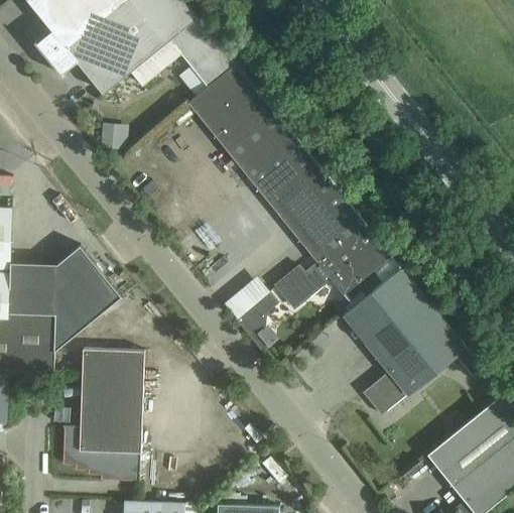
[(25,0),(50,31),(35,43),(34,42),(33,43),(47,60),(121,0),(25,0)]
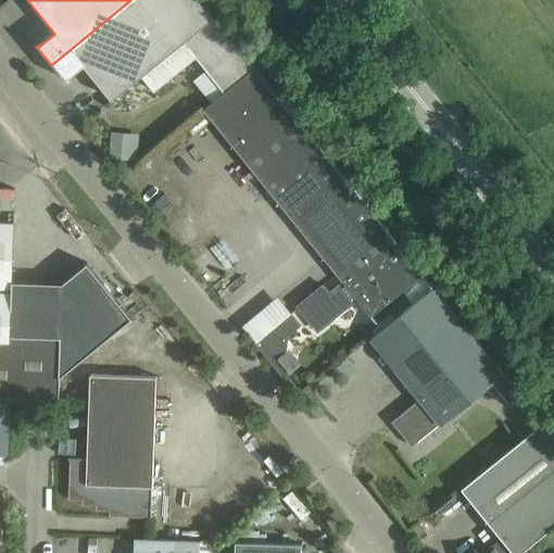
[(223,95),(252,70),(196,0),(130,0),(51,65),(66,84),(67,83),(66,80),(83,67),(110,102),(139,78),(152,93),(194,60),(223,95)]
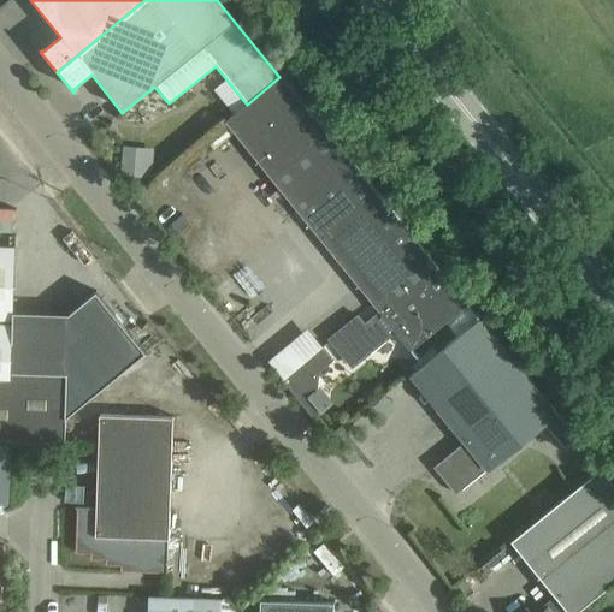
[(247,105),(224,124),(204,141),(212,152),(232,135),(379,315),(362,328),(355,320),(329,342),(350,369),(395,334),(409,352),(466,306),(279,77),(247,105)]
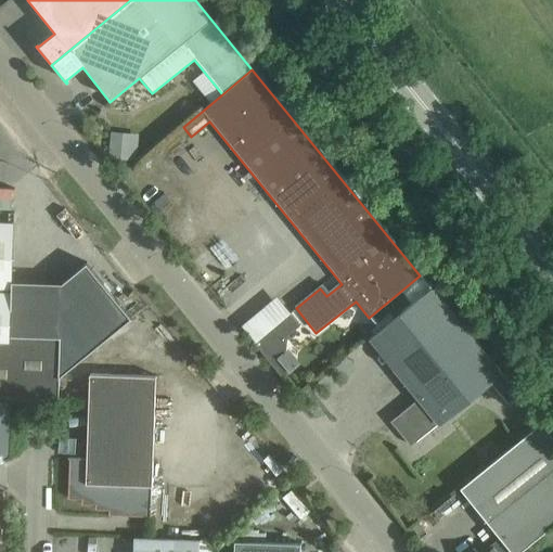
[(144,162),(157,180),(192,155),(179,137),(144,162)]
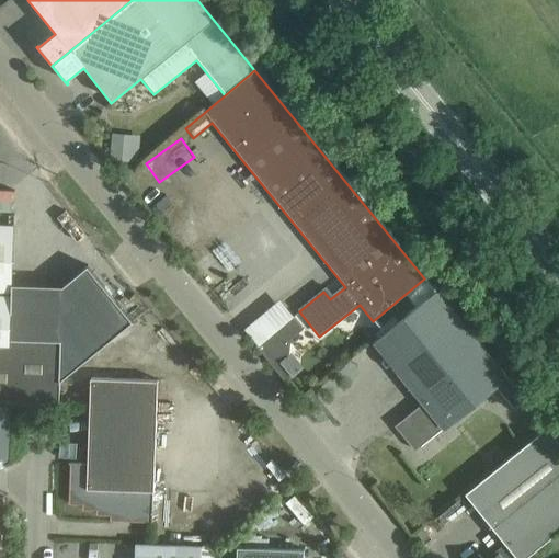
[(136,164),(137,146),(109,144),(107,162),(136,164)]
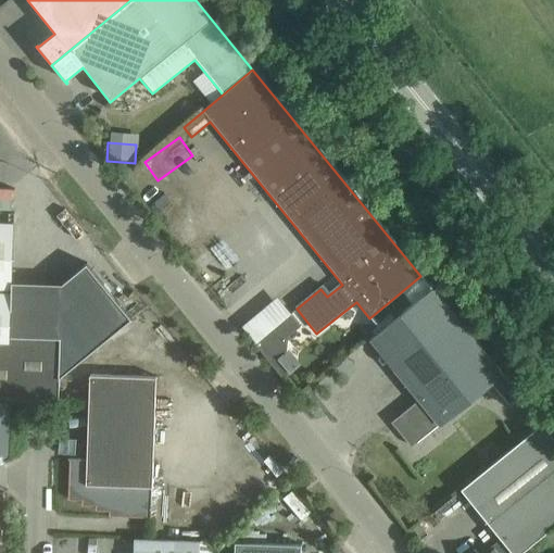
[(0,291),(10,292),(12,226),(0,225),(0,291)]
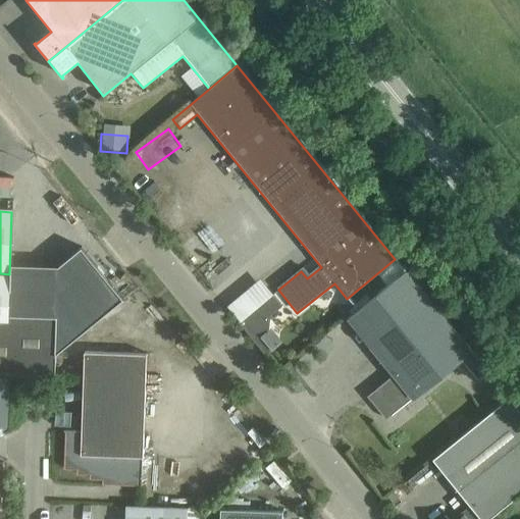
[(0,377),(53,379),(54,360),(123,302),(81,250),(57,269),(55,318),(7,317),(9,274),(0,273),(0,377)]
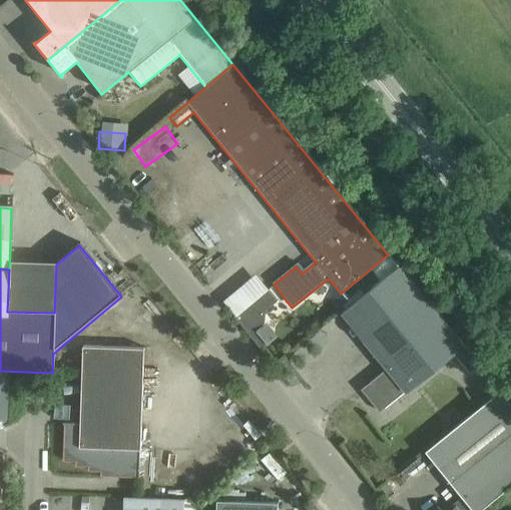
[(385,370),(359,391),(378,414),(404,393),(405,394),(462,347),(420,296),(399,268),(339,315),(363,342),(385,370)]
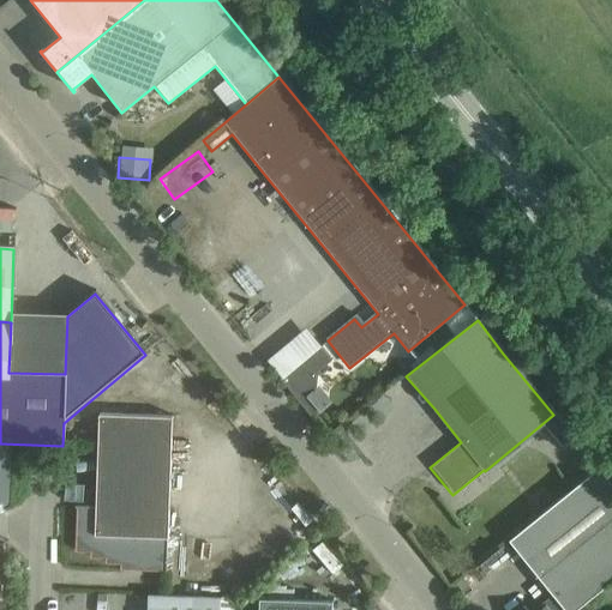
[(280,384),(281,382),(281,384),(310,420),(329,404),(317,388),(316,388),(316,374),(330,363),(318,349),(317,350),(318,351),(310,357),(309,357),(307,358),(309,358),(300,366),(299,364),(298,366),(299,367),(291,373),(288,374),(289,374),(281,381),(280,380),(279,381),(280,384)]
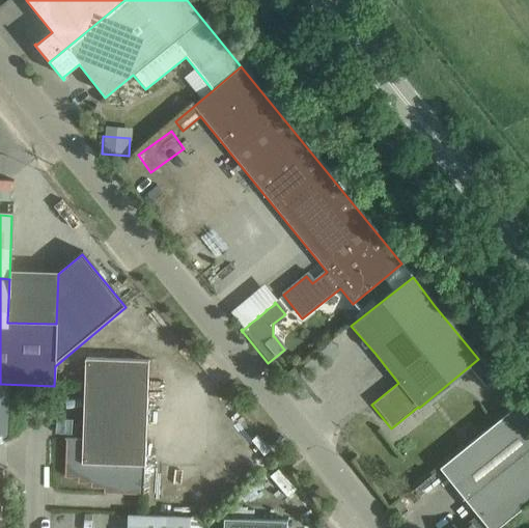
[(141,498),(142,498),(147,362),(84,360),(82,440),(63,439),(63,441),(65,441),(64,479),(77,479),(77,484),(90,484),(90,490),(103,490),(103,495),(141,496),(141,498)]
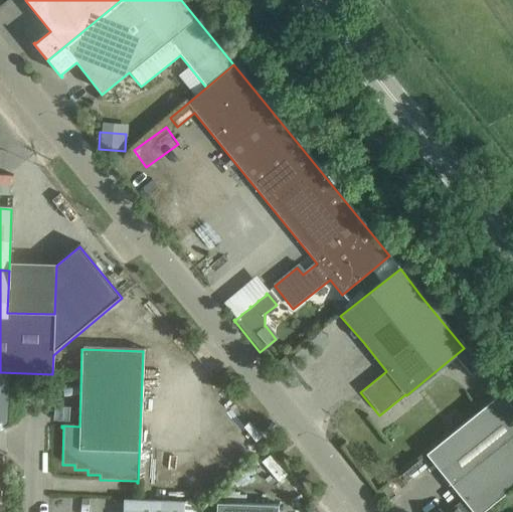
[(512,408),(501,393),(425,454),(451,485),(463,500),(472,511),(483,511),(512,487),(512,408)]
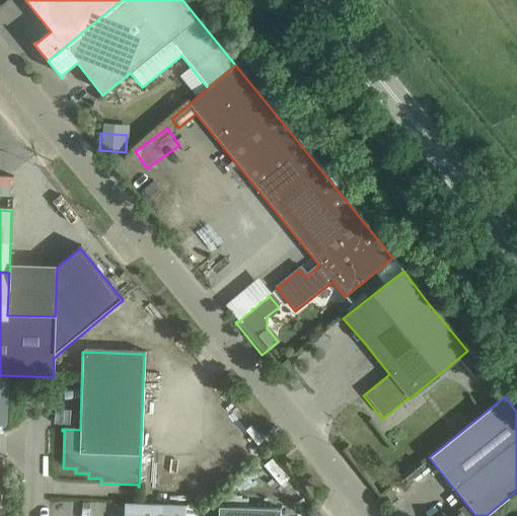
[(458,515),(475,515),(466,504),(456,512),(458,515)]
